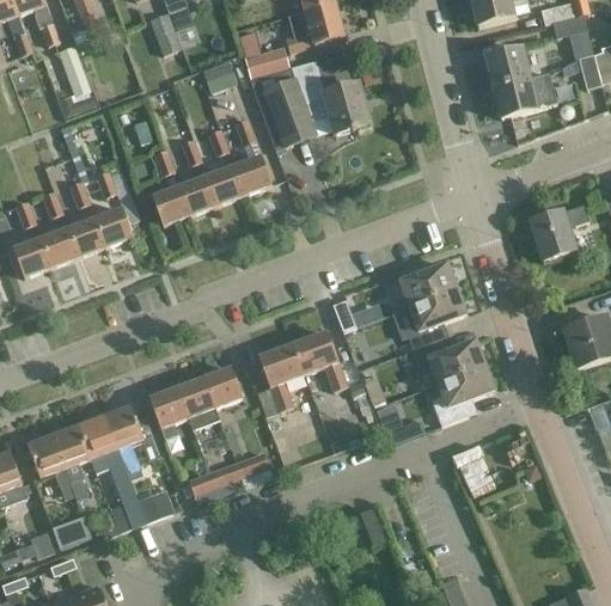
[(18,16),(12,0),(0,0),(0,23),(7,20),(20,56),(32,51),(19,16),(18,16)]
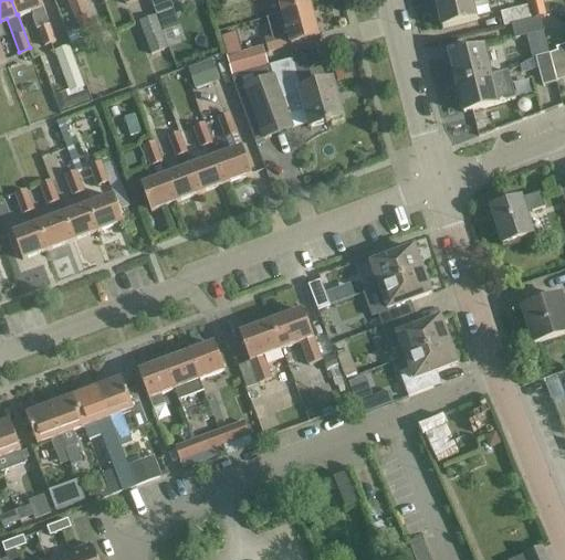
[(55,40),(40,0),(11,0),(17,14),(18,14),(31,9),(33,14),(31,16),(35,28),(38,28),(43,44),(55,40)]
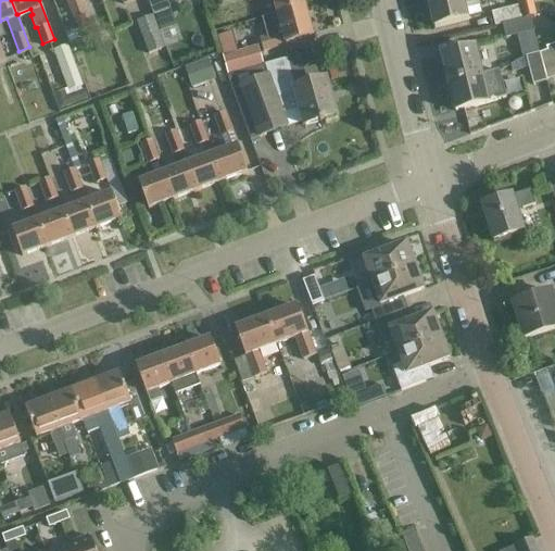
[(67,0),(75,19),(86,14),(80,0),(67,0)]
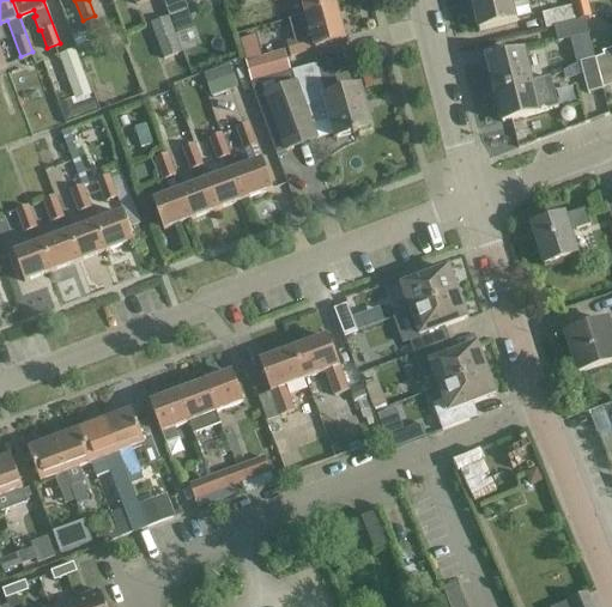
[(163,0),(169,13),(169,14),(187,7),(183,0),(163,0)]
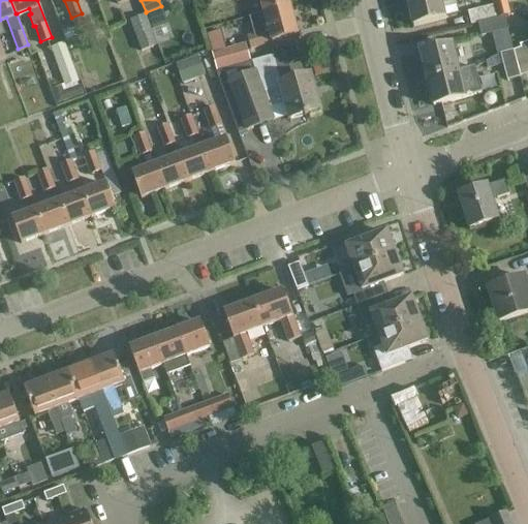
[(260,0),(264,9),(289,2),(288,0),(260,0)]
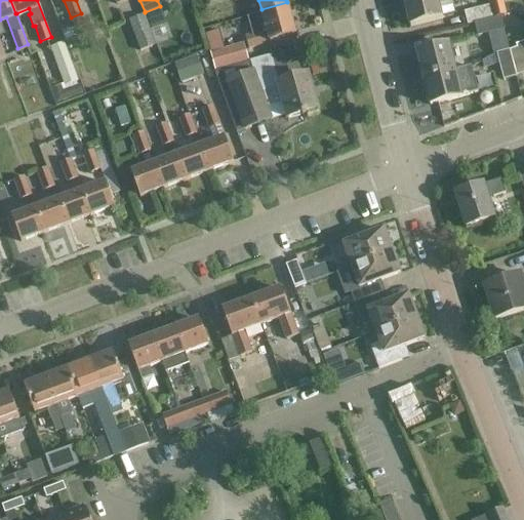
[(404,0),(409,23),(441,14),(437,0),(404,0)]
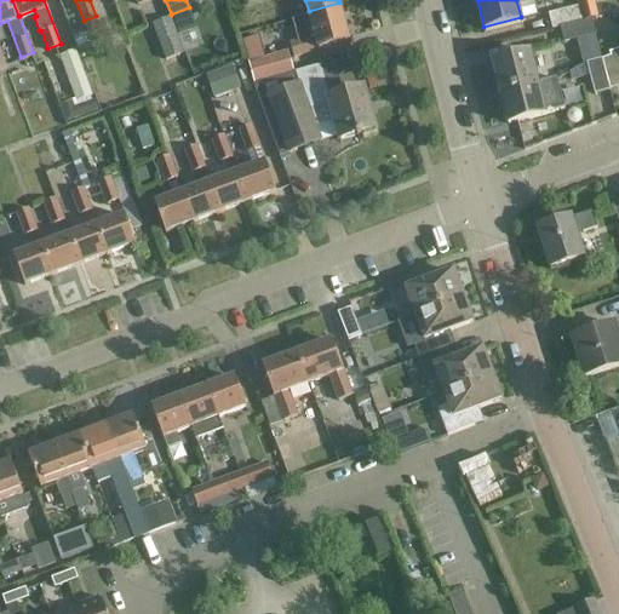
[(578,0),(583,17),(597,13),(594,0),(578,0)]
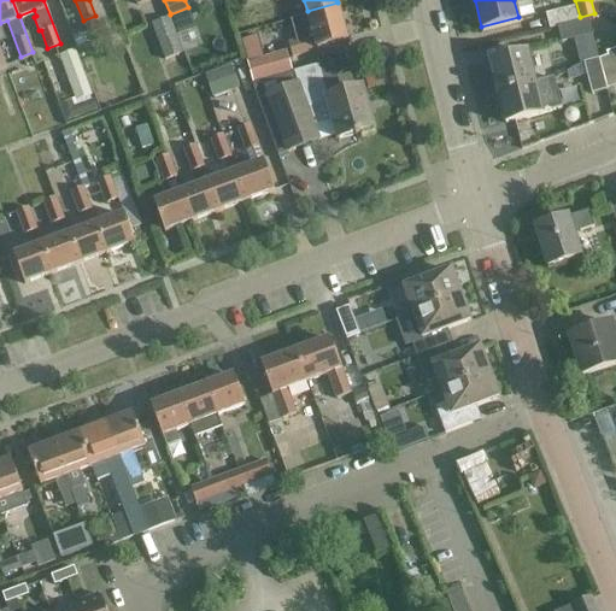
[(347,37),(338,3),(308,11),(312,31),(287,39),(292,53),(347,37)]
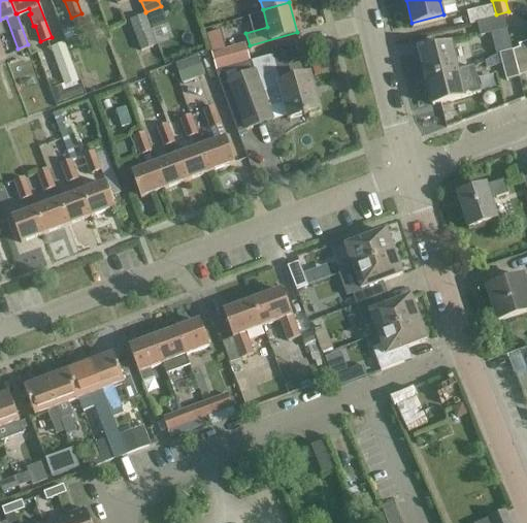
[(469,22),(476,21),(476,19),(495,13),(493,6),(492,2),(466,8),(469,22)]
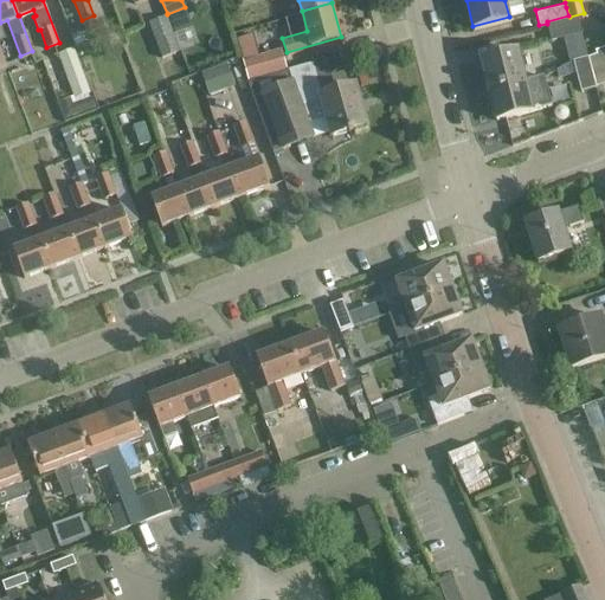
[(167,14),(167,13),(148,20),(161,55),(180,49),(167,14)]
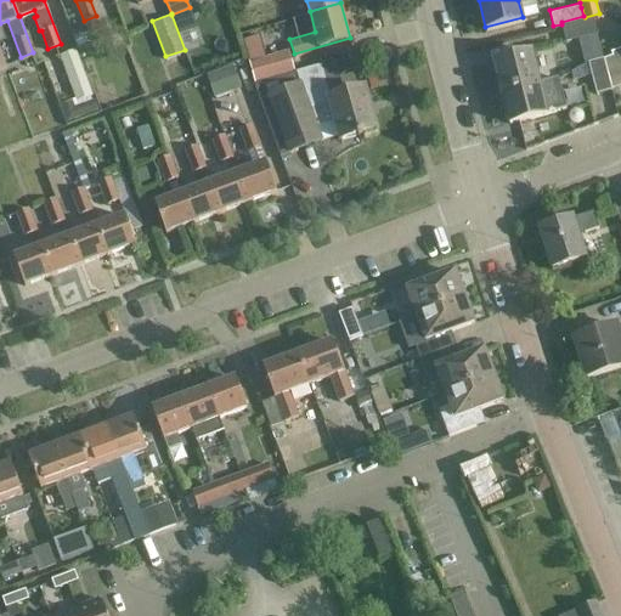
[(565,38),(583,33),(585,39),(598,35),(596,30),(597,30),(593,16),(583,18),(583,16),(562,22),(562,24),(565,38)]
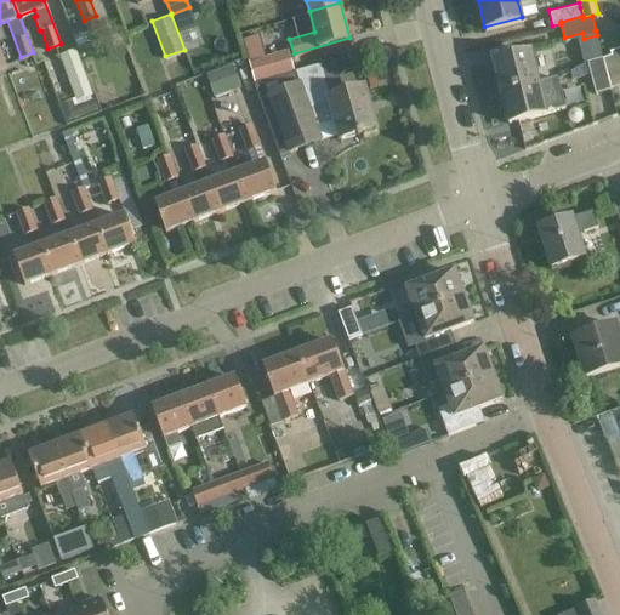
[(619,29),(616,32),(619,41),(619,44),(609,49),(613,57),(619,55),(619,29)]
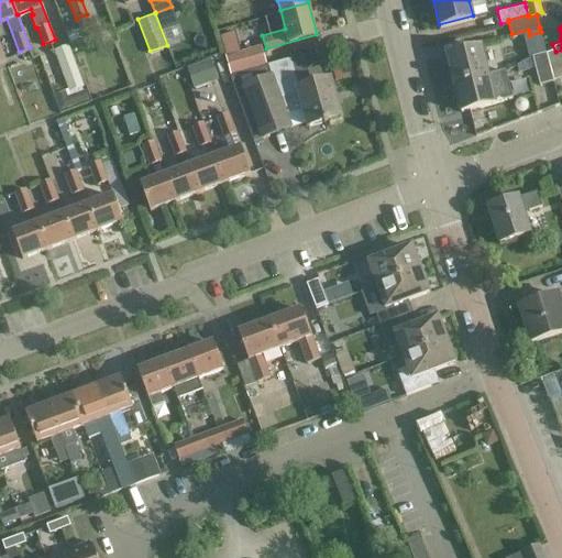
[(531,53),(544,50),(541,36),(528,40),(531,53)]
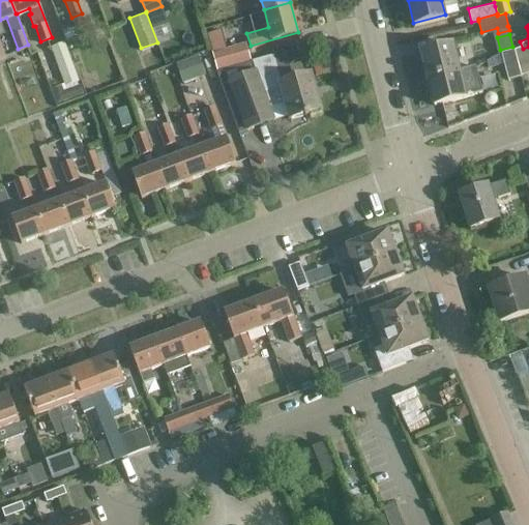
[(212,49),(211,50),(216,67),(251,58),(245,39),(226,46),(212,49)]
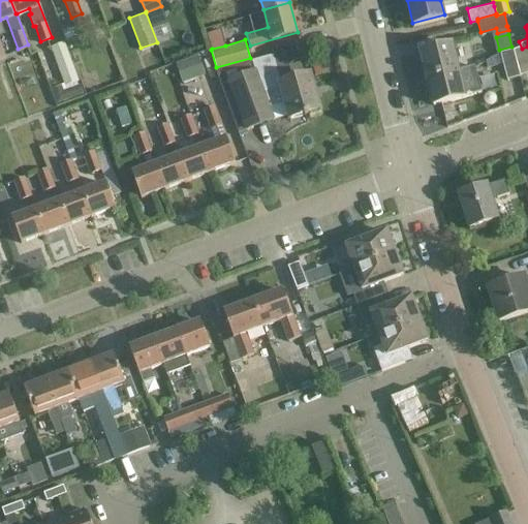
[(66,84),(79,79),(64,40),(52,44),(66,84)]
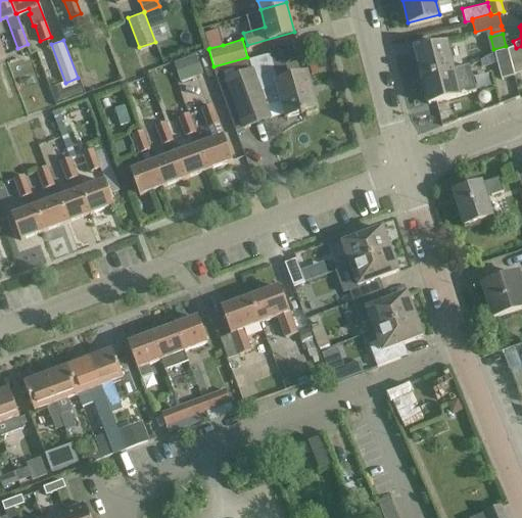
[(415,49),(421,75),(453,66),(446,41),(415,49)]
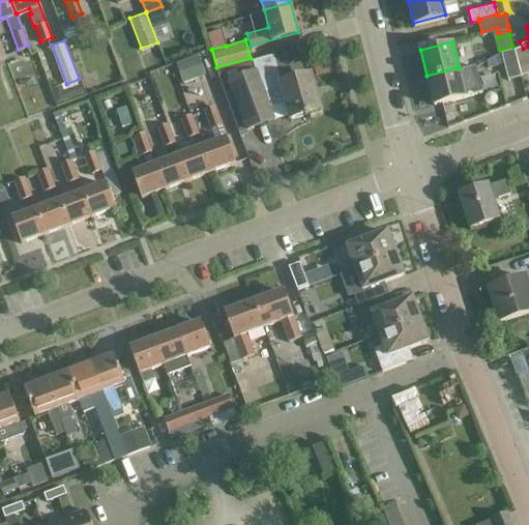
[(520,75),(512,47),(500,50),(486,58),(487,64),(503,61),(507,78),(520,75)]
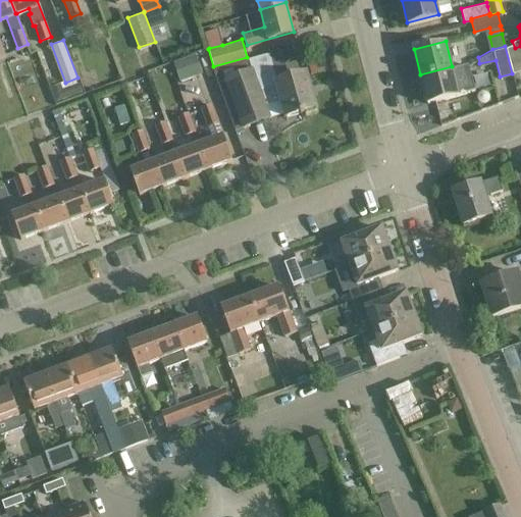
[(177,76),(200,70),(195,51),(172,57),(177,76)]
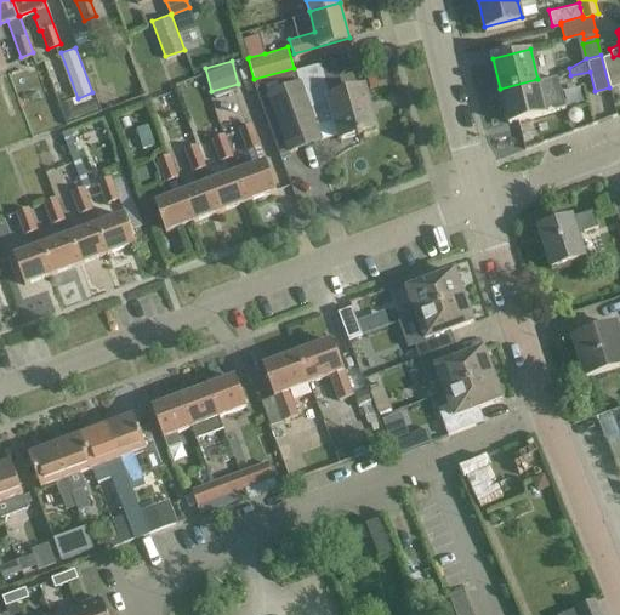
[(254,80),(272,130),(280,152),(320,137),(314,121),(334,115),(340,136),(375,125),(364,85),(329,95),(319,62),(295,69),(294,67),(254,80)]
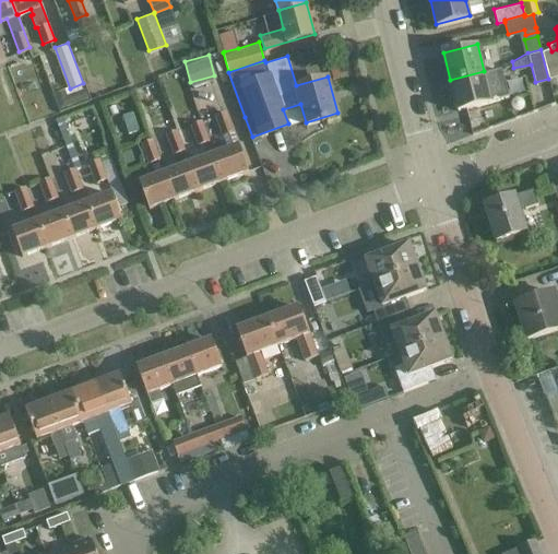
[(456,107),(483,101),(508,95),(501,67),(484,71),(450,80),(456,107)]
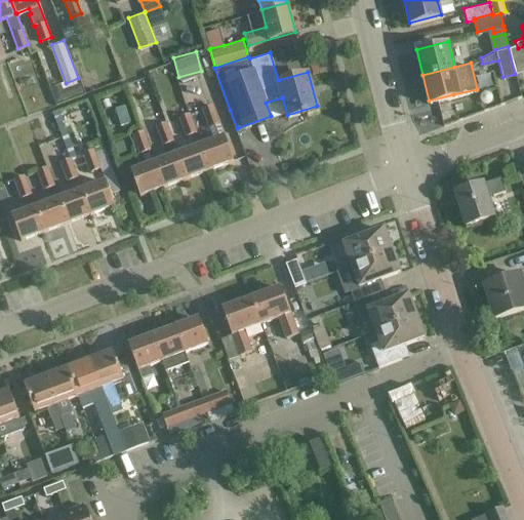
[(147,78),(133,82),(137,96),(151,92),(147,78)]
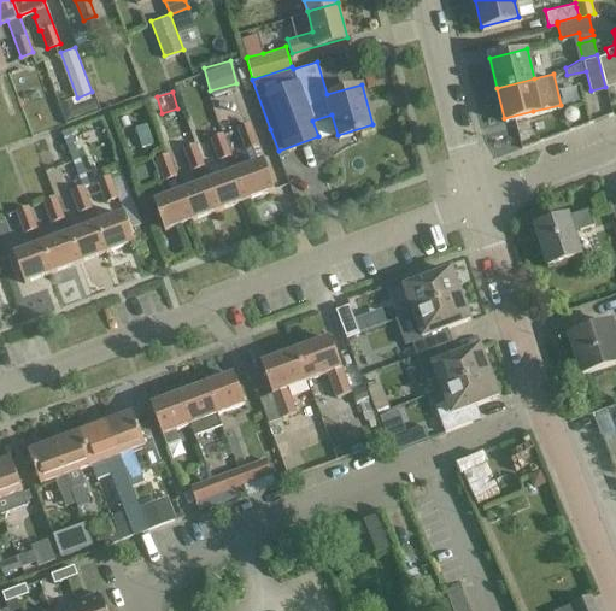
[(66,118),(78,113),(97,106),(93,95),(74,103),(71,95),(59,100),(66,118)]
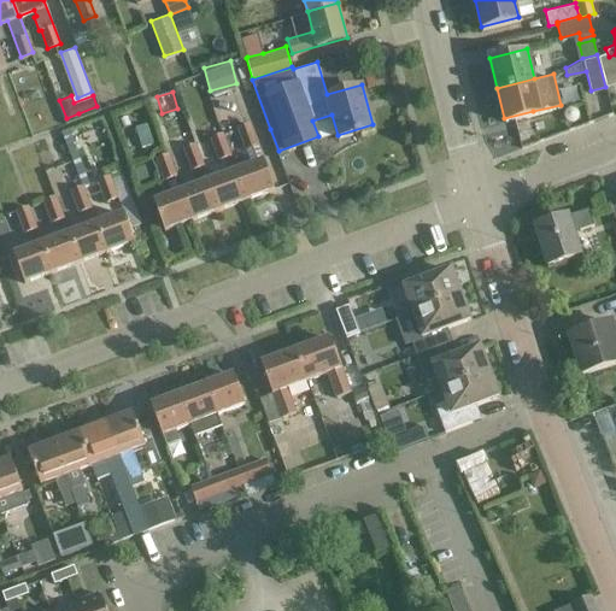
[(563,110),(563,112),(564,115),(565,116),(567,118),(569,118),(573,118),(575,118),(576,116),(578,115),(579,112),(578,110),(576,107),(575,105),(573,104),(570,104),(568,104),(567,105),(564,107),(563,110)]
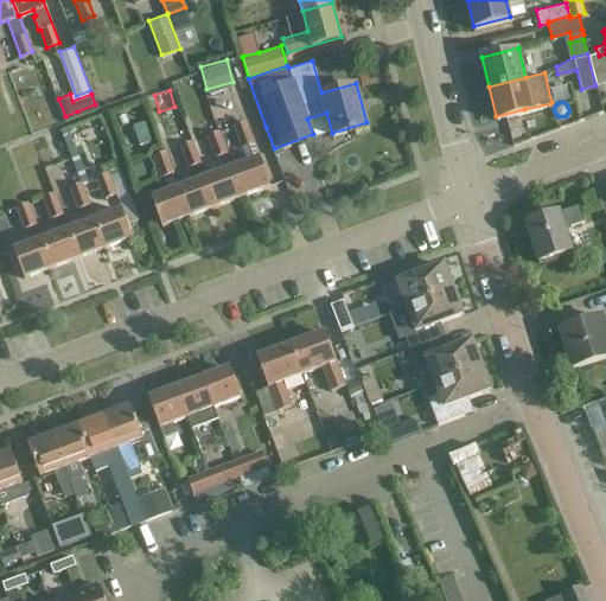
[(140,104),(128,108),(139,142),(151,139),(140,104)]
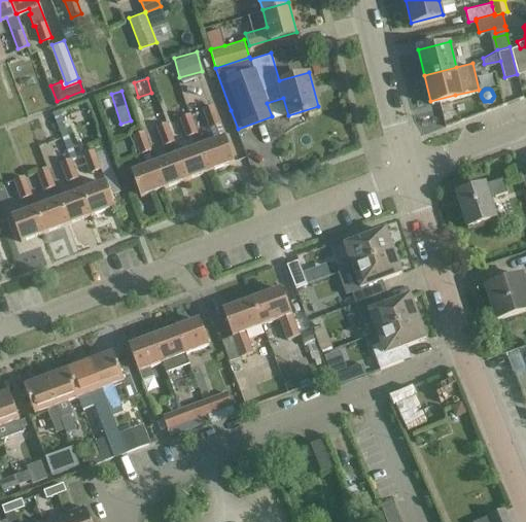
[(210,126),(214,138),(201,143),(210,168),(234,159),(224,134),(220,123),(213,103),(203,107),(210,126)]
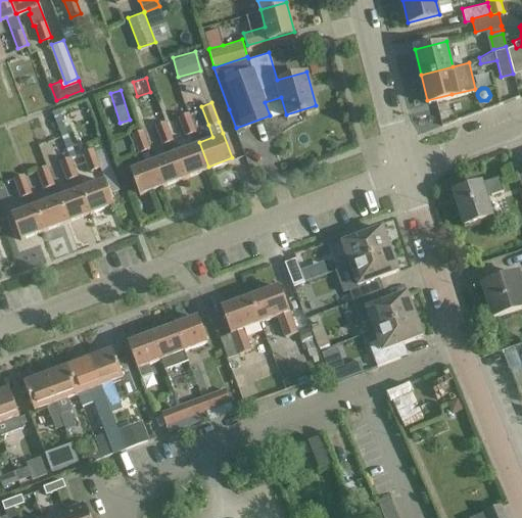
[(59,106),(51,109),(56,122),(61,119),(64,118),(59,106)]
